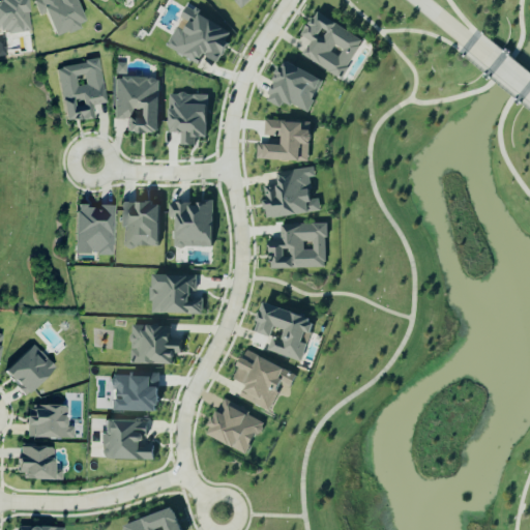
[(0,0),(0,32),(5,31),(5,35),(29,32),(25,0),(0,0)]
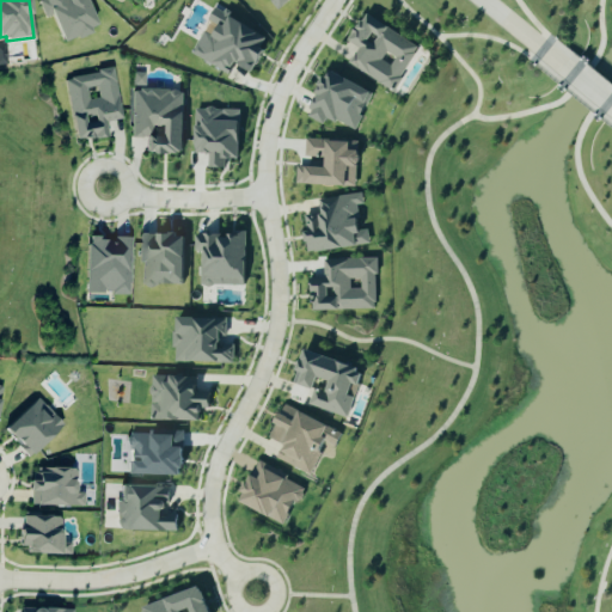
[(63,43),(98,30),(86,0),(37,0),(44,18),(53,14),(63,43)]
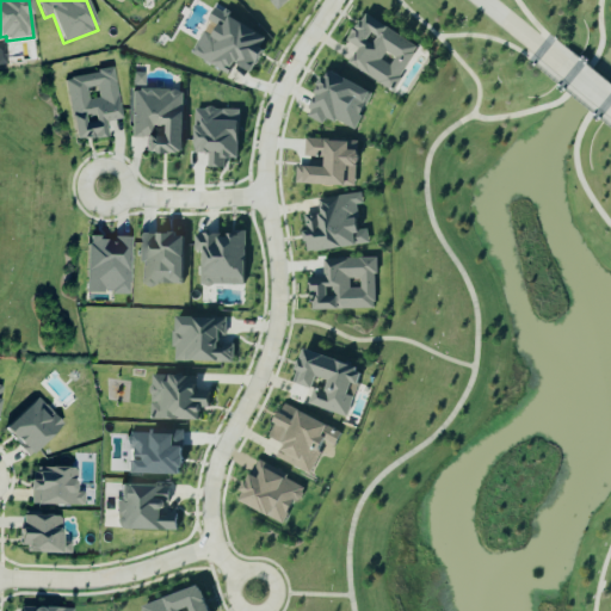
[(269,36),(213,11),(208,20),(216,25),(205,48),(196,44),(191,56),(230,73),(234,65),(252,72),(269,36)]
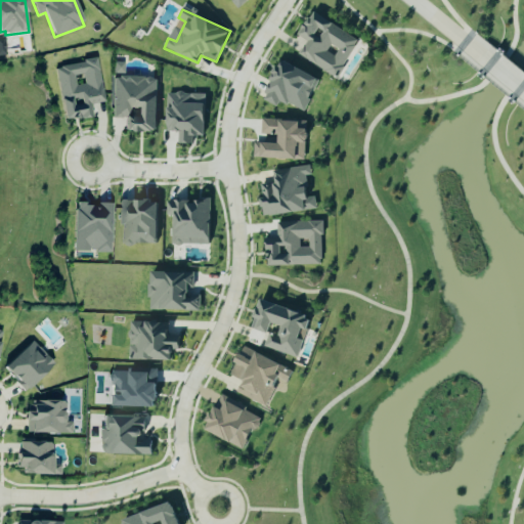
[(299,55),(337,78),(359,40),(312,12),(298,36),(307,41),(299,55)]
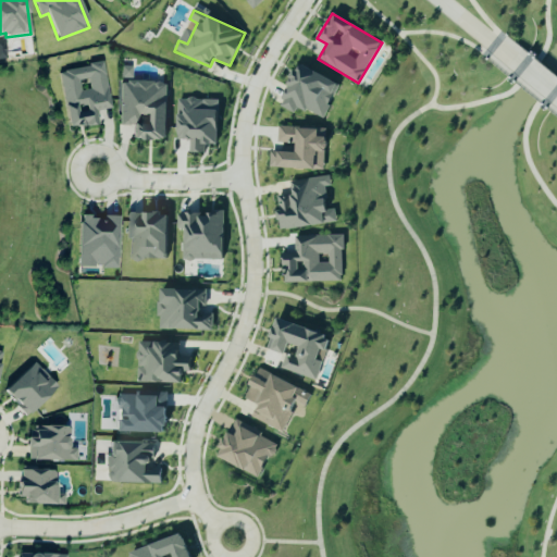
[(59,71),(69,130),(98,125),(96,112),(110,110),(102,64),(59,71)]
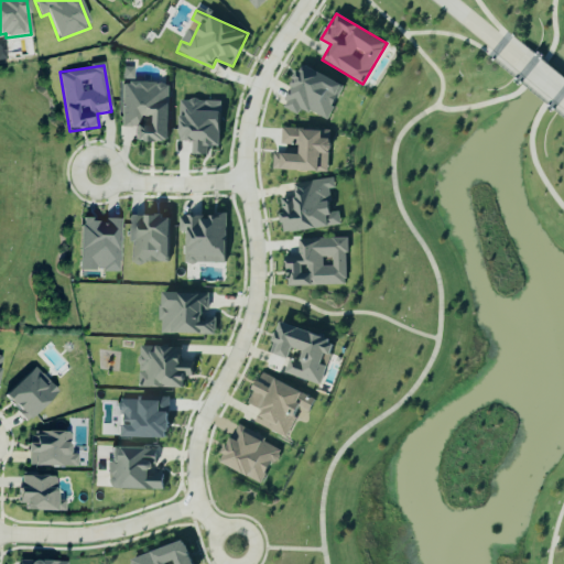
[(328,120),(343,84),(301,66),(283,109),(299,115),(301,109),(328,120)]
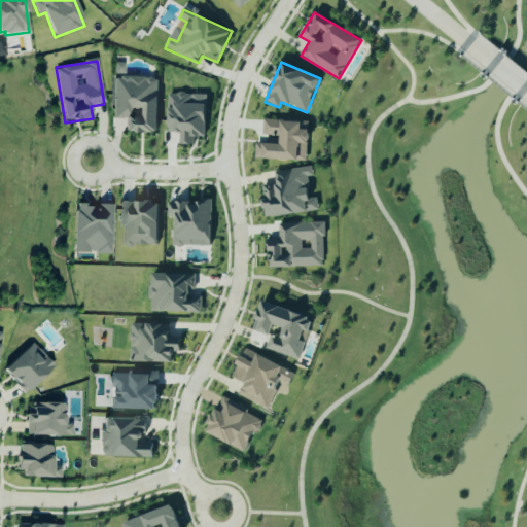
[(125,64),(113,63),(113,75),(125,75),(125,64)]
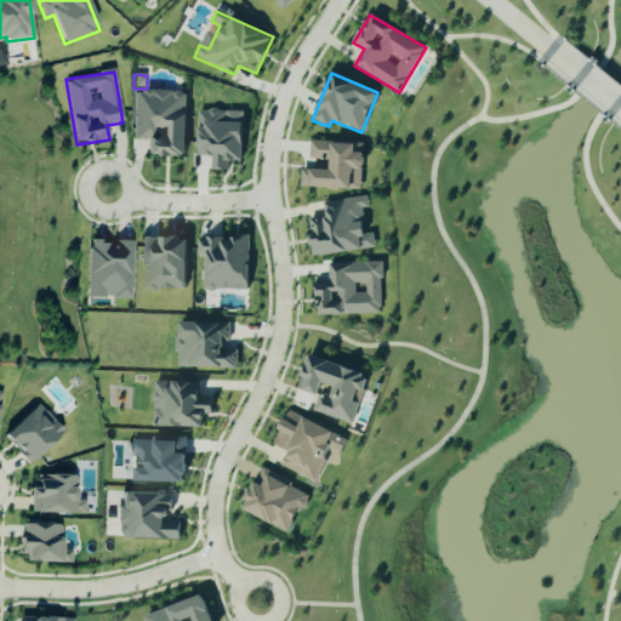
[(134,91),(132,141),(148,141),(148,157),(184,157),(186,92),(134,91)]
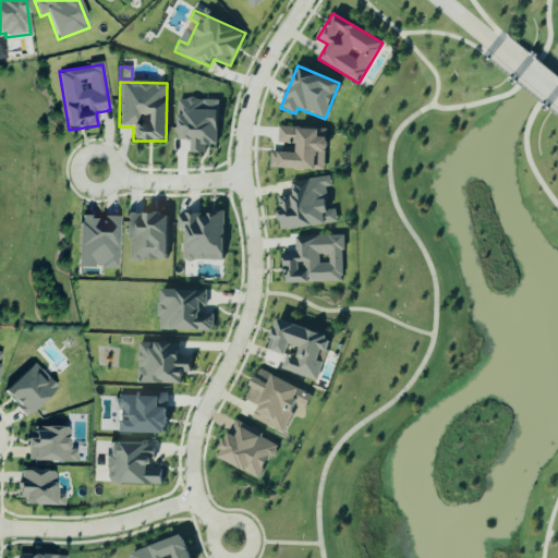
[(178,99),(177,140),(190,141),(190,153),(203,154),(203,145),(218,145),(219,100),(178,99)]
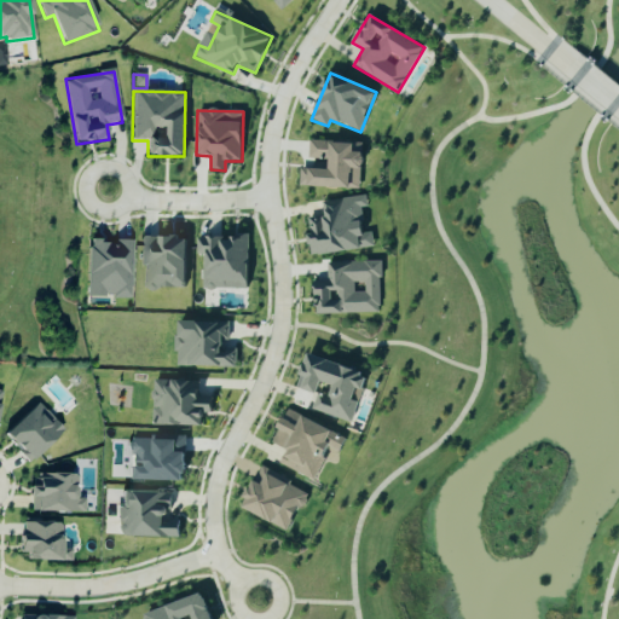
[(354,144),(310,140),(308,161),(313,161),(312,169),(300,168),(300,186),(360,190),(363,152),(354,152),(354,144)]
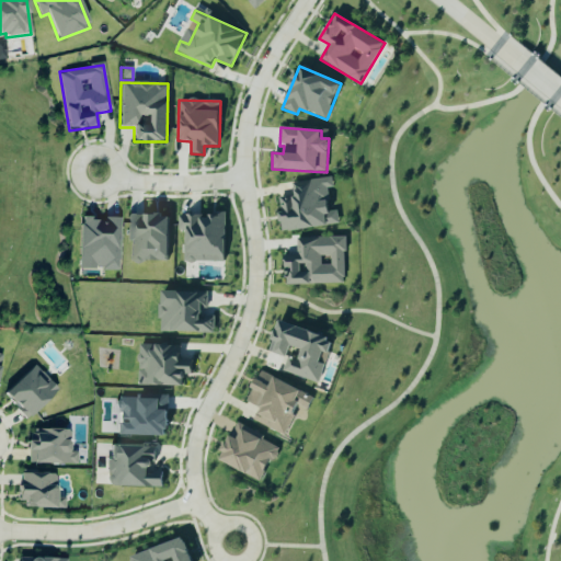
[(339,226),(338,210),(330,212),(327,189),(333,187),(332,178),(293,182),(294,196),(278,197),(282,231),(339,226)]
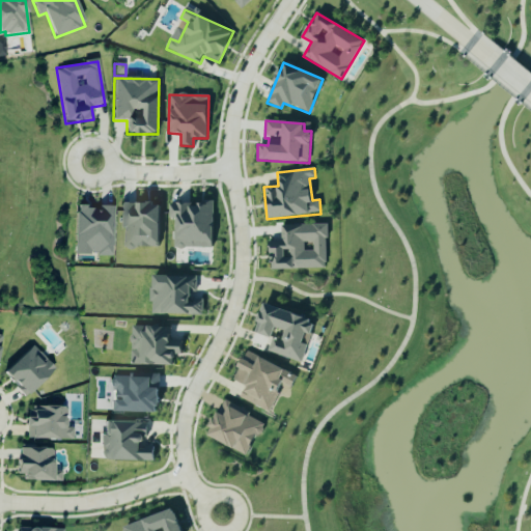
[(122,204),(121,247),(160,248),(161,205),(122,204)]
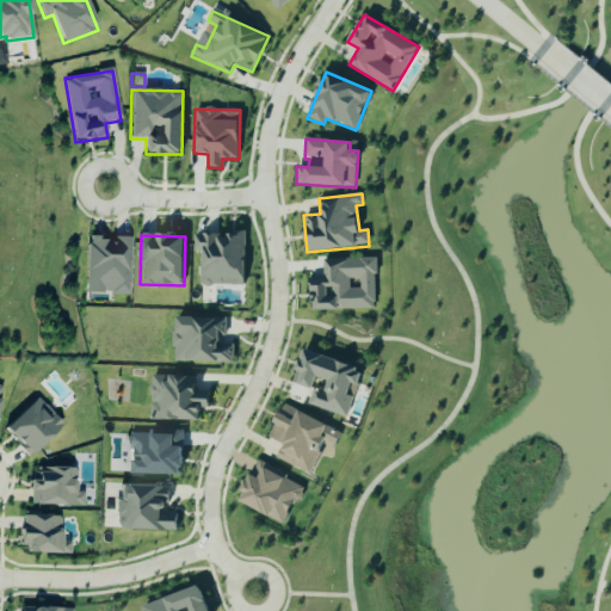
[(245,287),(246,235),(195,235),(193,252),(201,252),(199,285),(245,287)]
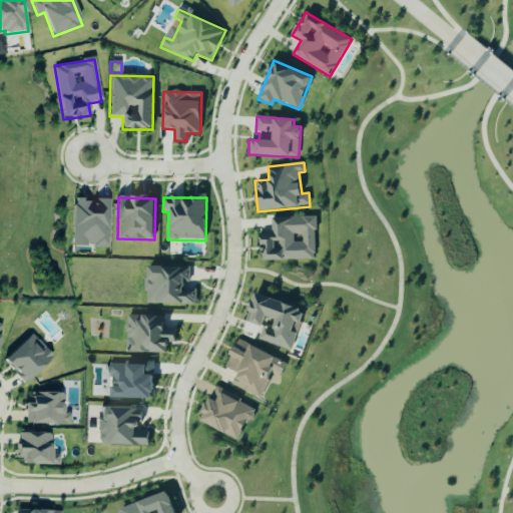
[(71,246),(108,247),(109,201),(73,200),(71,246)]
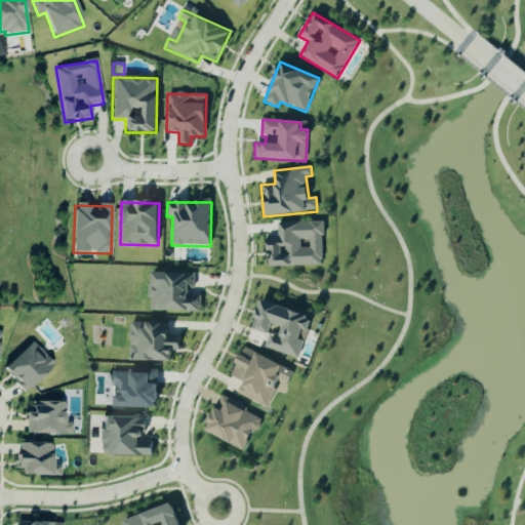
[(323,266),(322,221),(277,224),(278,239),(267,239),(268,268),(323,266)]
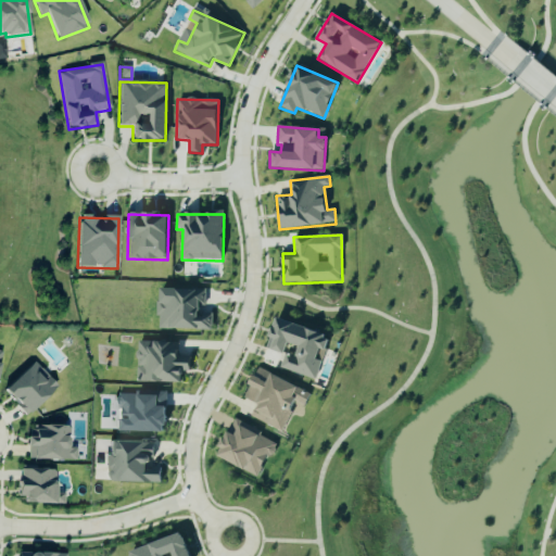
[(212,314),(203,314),(204,290),(158,289),(158,329),(212,330),(212,314)]
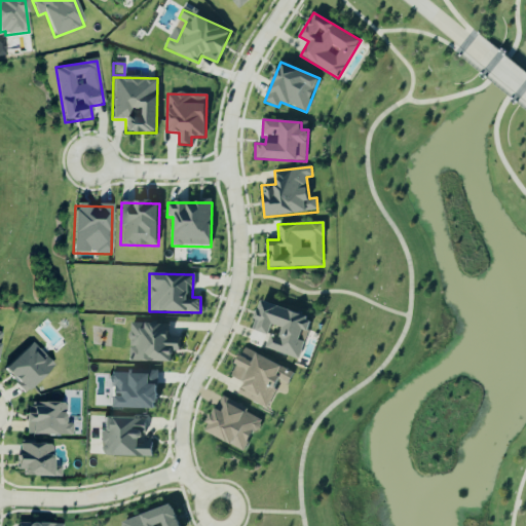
[(265,349),(300,360),(312,317),(261,303),(253,331),(269,336),(265,349)]
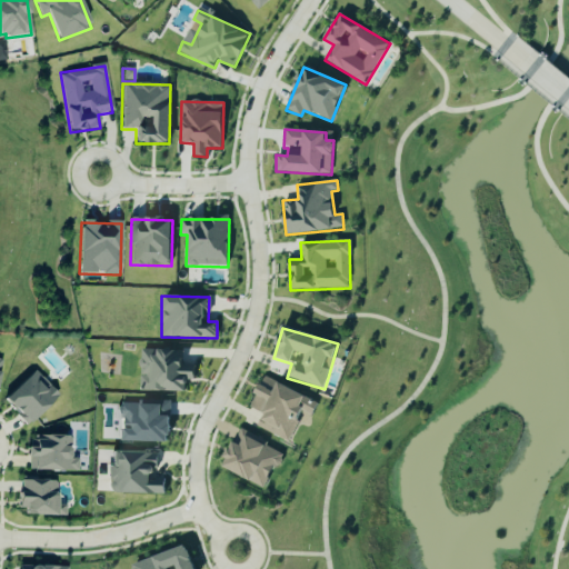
[(186,392),(186,380),(195,381),(195,366),(181,366),(182,351),(140,350),(139,391),(186,392)]
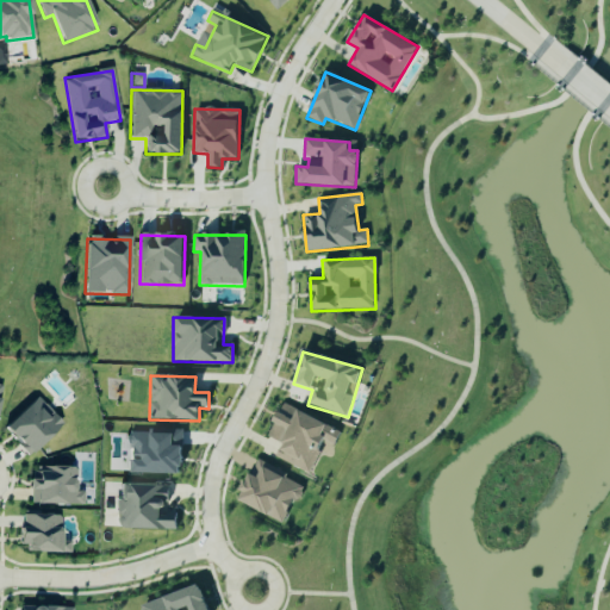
[(4,430),(29,458),(63,425),(38,399),(4,430)]
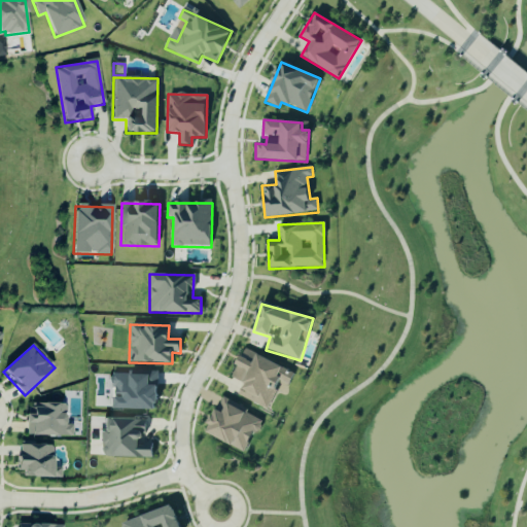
[(268,410),(281,381),(289,385),(294,373),(244,350),(232,378),(244,383),(238,396),(268,410)]
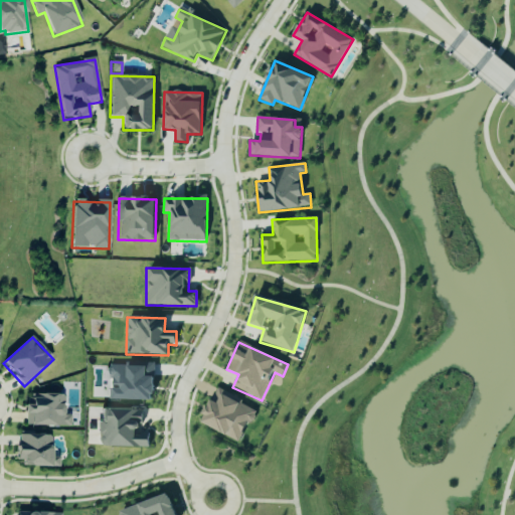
[(154,364),(108,363),(107,379),(114,379),(113,389),(110,389),(109,400),(153,401),(154,364)]
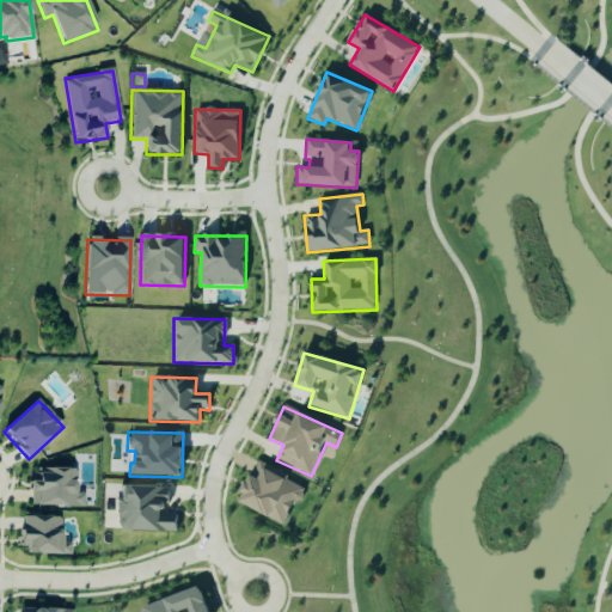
[(238,503),(285,526),(304,487),(258,464),(238,503)]
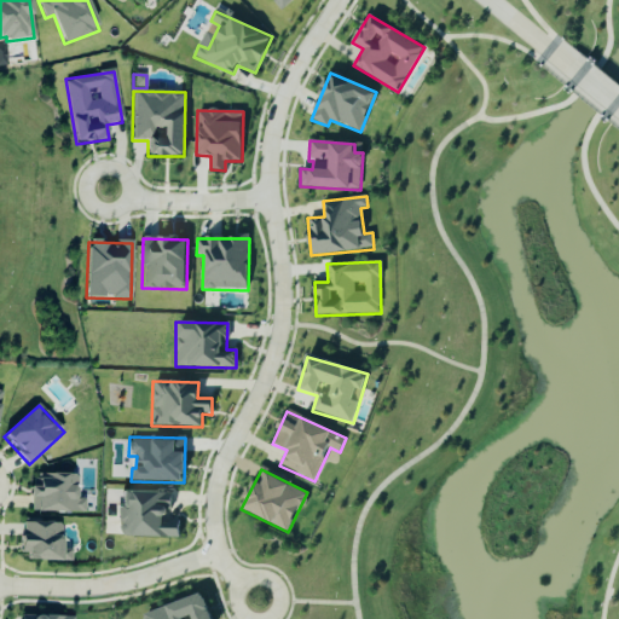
[(76,499),(76,475),(33,475),(32,513),(85,514),(85,499),(76,499)]
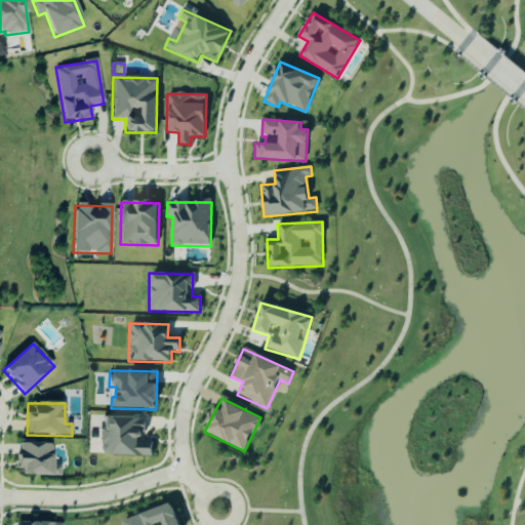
[(152,457),(153,442),(145,441),(145,417),(104,416),(104,431),(101,431),(99,455),(152,457)]
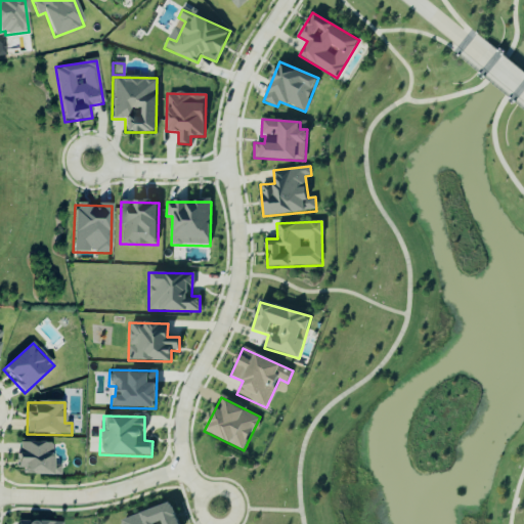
[(18,443),(17,474),(52,475),(53,444),(18,443)]
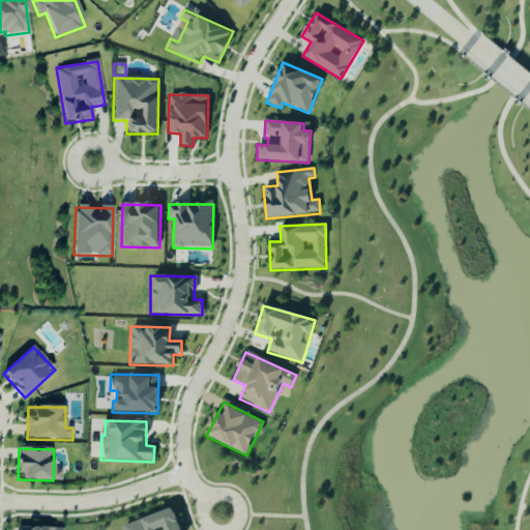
[(121,526),(122,529),(181,529),(175,510),(121,526)]
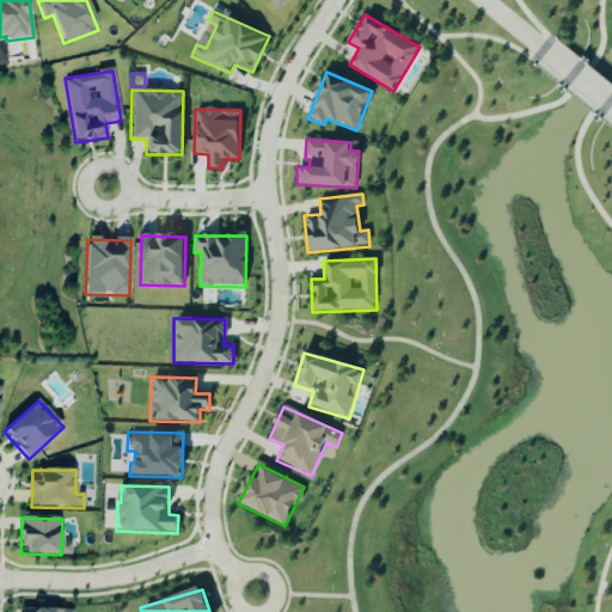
All buildings are outlined.
